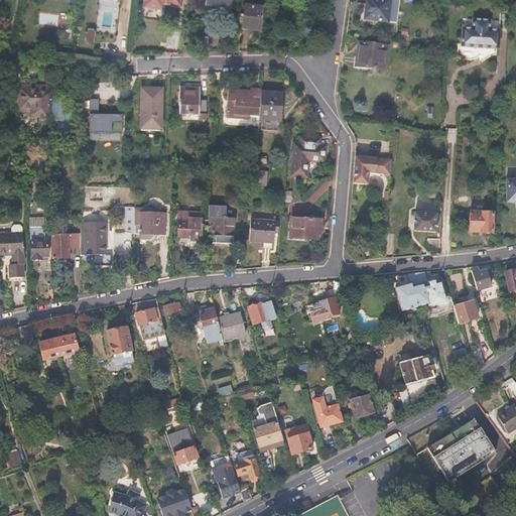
[(145,0),(144,6),(163,9),(164,4),(180,6),(180,0),(145,0)]
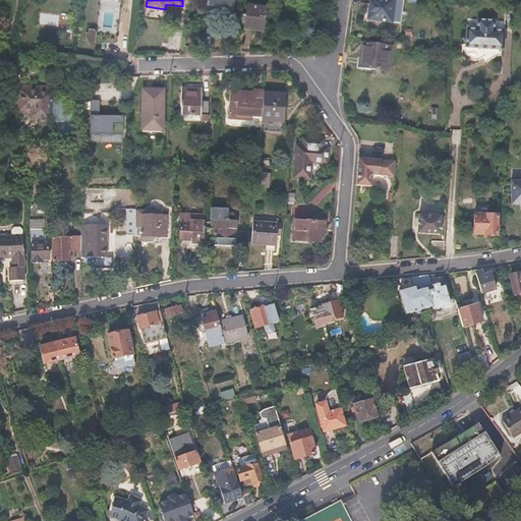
[(394,0),(369,0),(367,20),(392,23),(395,0),(394,0)]
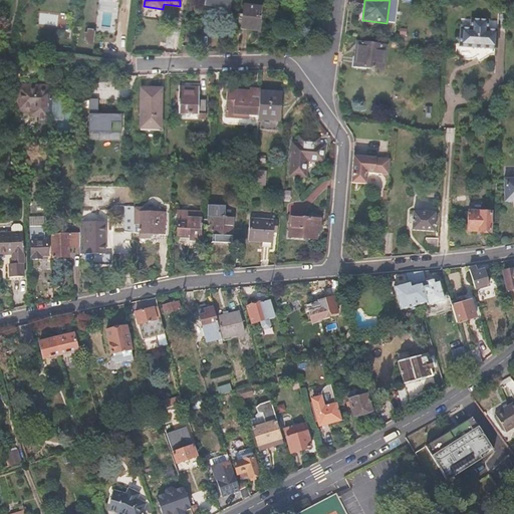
[(260,17),(242,15),(242,24),(238,24),(237,29),(241,29),(240,39),(257,40),(260,17)]
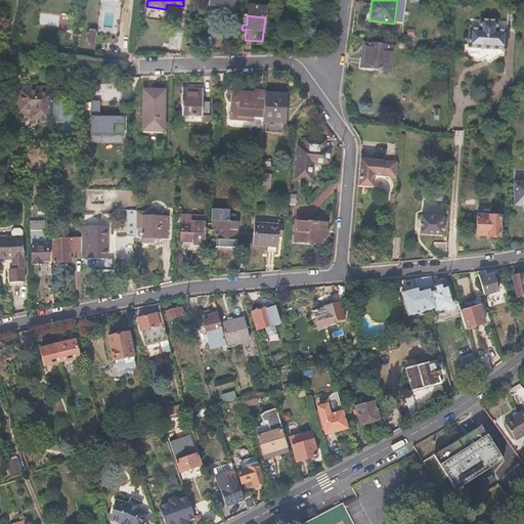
[(469,28),(469,47),(506,48),(507,30),(496,29),(497,19),(479,19),(479,29),(469,28)]
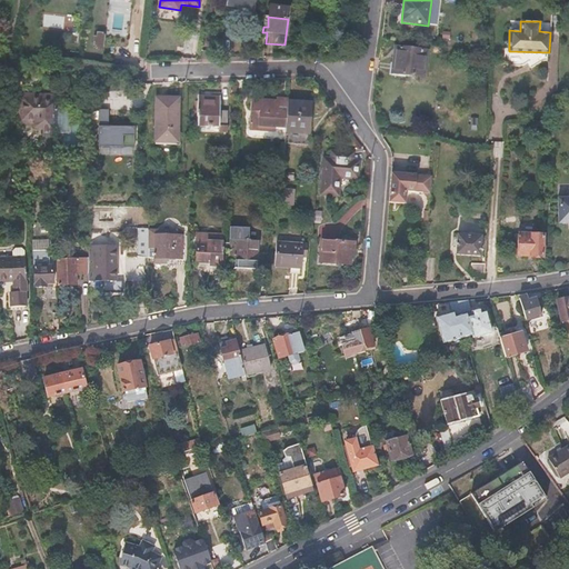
[(106,32),(97,32),(97,37),(92,37),(92,42),(96,42),(95,49),(105,50),(106,32)]
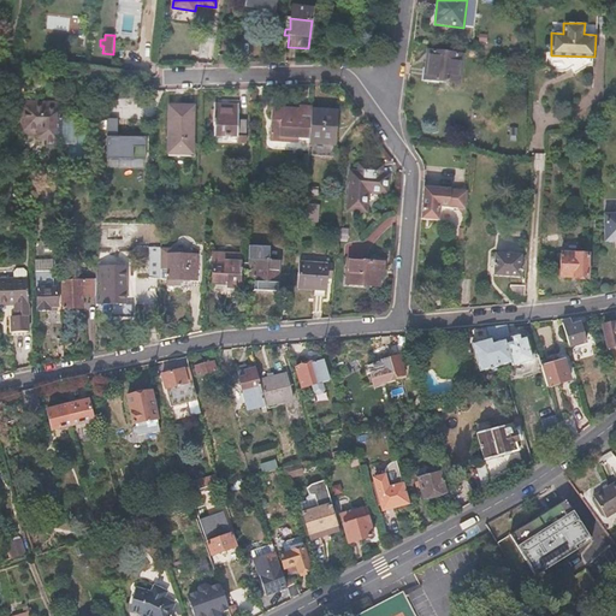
[(427,51),(422,80),(458,84),(463,55),(427,51)]
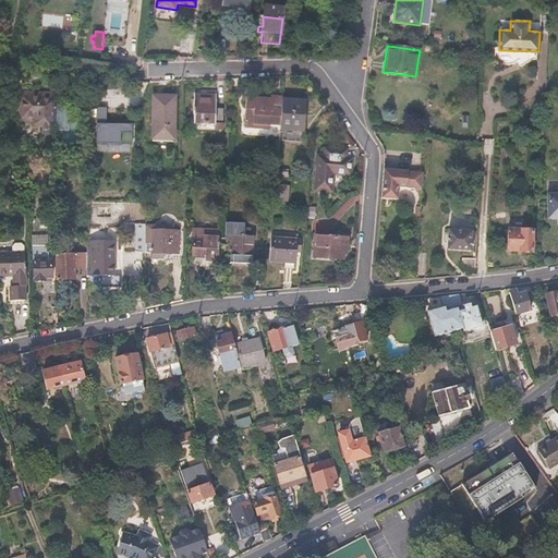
[(20,120),(35,120),(35,117),(23,117),(24,94),(44,95),(45,95),(46,96),(46,97),(46,98),(58,98),(58,97),(58,93),(58,92),(21,91),(20,120)]
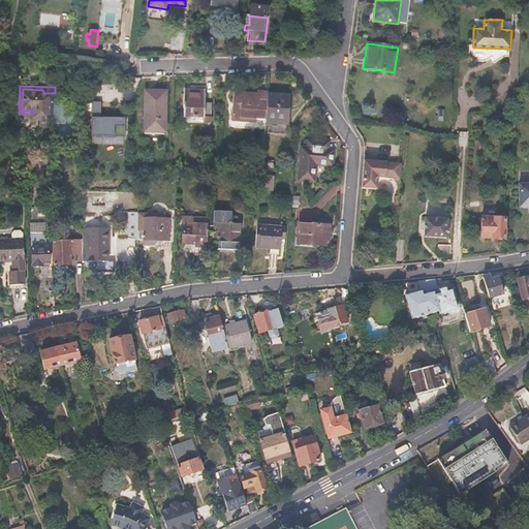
[(41,125),(54,126),(55,96),(55,93),(43,93),(43,92),(43,91),(42,90),(41,90),(23,89),(22,111),(33,111),(33,114),(33,121),(41,121),(41,125)]
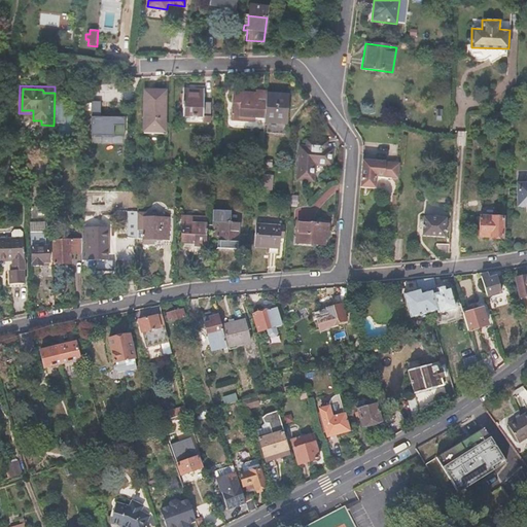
[(195,93),(183,93),(183,114),(209,115),(210,103),(204,102),(204,89),(195,89),(195,93)]
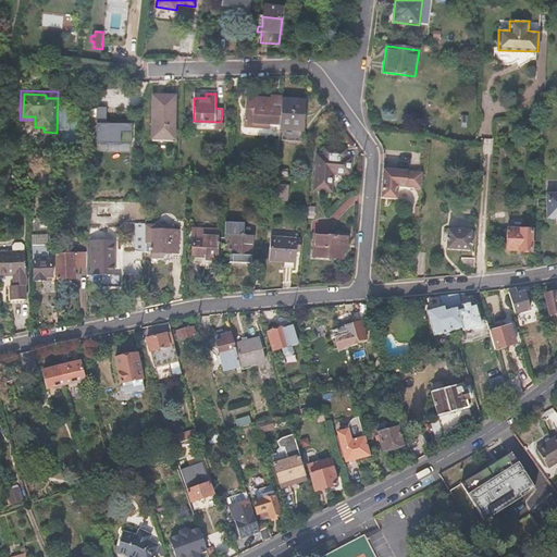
[(175,96),(153,95),(151,138),(174,138),(175,96)]
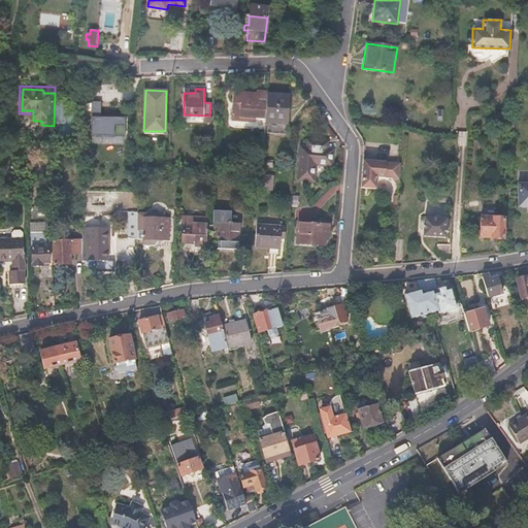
[(267,94),(267,92),(256,91),(256,93),(234,92),(232,121),(256,122),(256,116),(265,116),(267,94)]
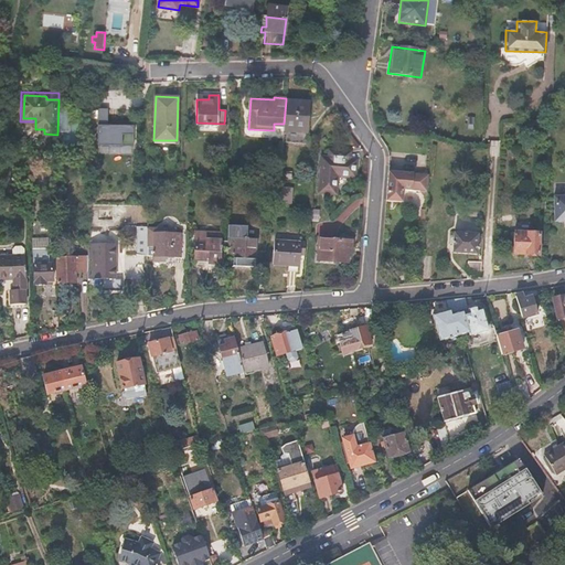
[(284,124),(283,142),(306,144),(309,102),(286,100),(284,124)]
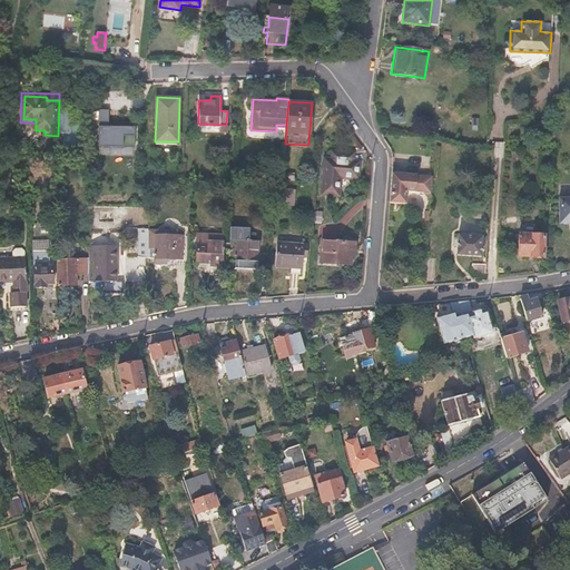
[(59,104),(58,136),(72,136),(72,120),(72,119),(72,118),(72,117),(71,117),(71,116),(71,115),(70,114),(70,112),(69,112),(69,111),(68,110),(67,109),(66,108),(65,107),(64,106),(62,106),(62,105),(61,105),(60,104),(59,104)]
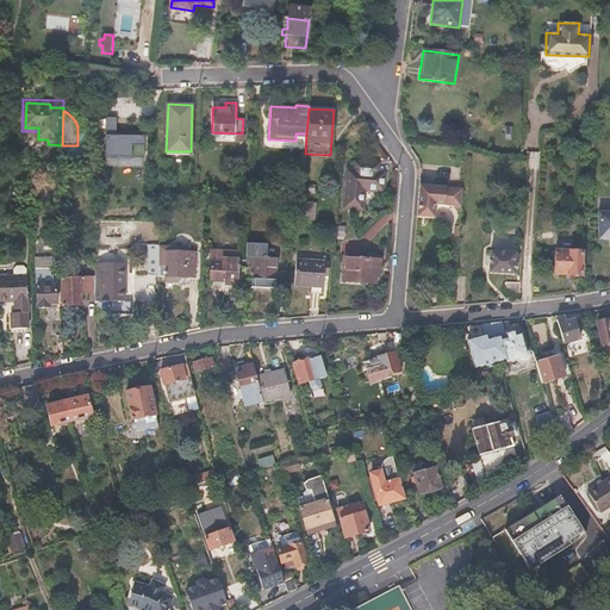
[(107,131),(117,131),(117,116),(107,116),(107,131)]
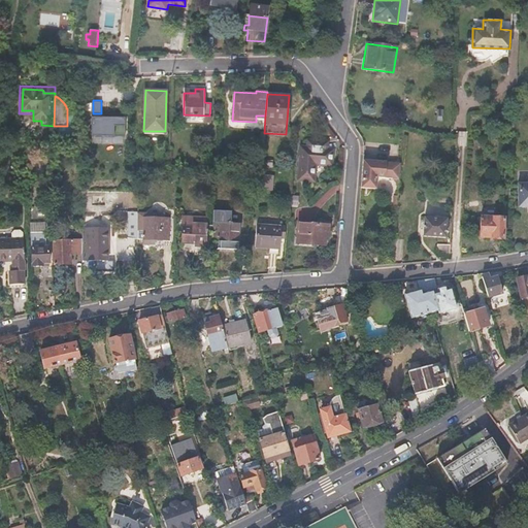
[(93,114),(93,135),(125,135),(124,114),(93,114)]
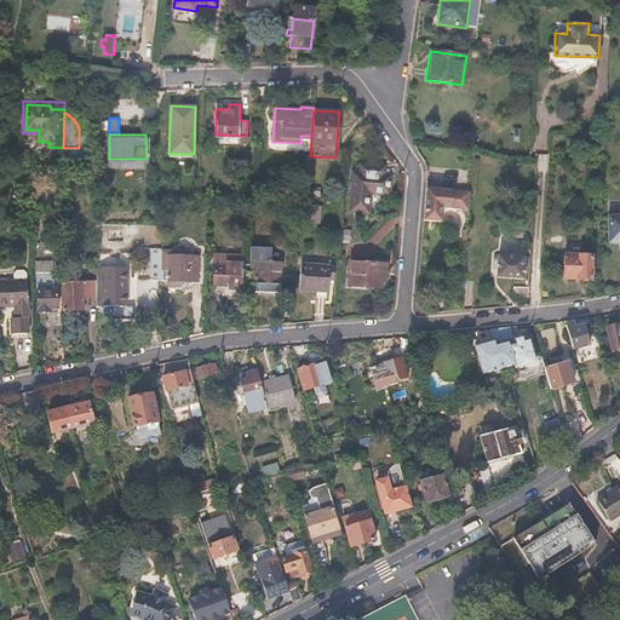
[(371,213),(372,194),(391,194),(392,176),(385,174),(386,166),(363,165),(362,173),(354,173),(352,213),(371,213)]
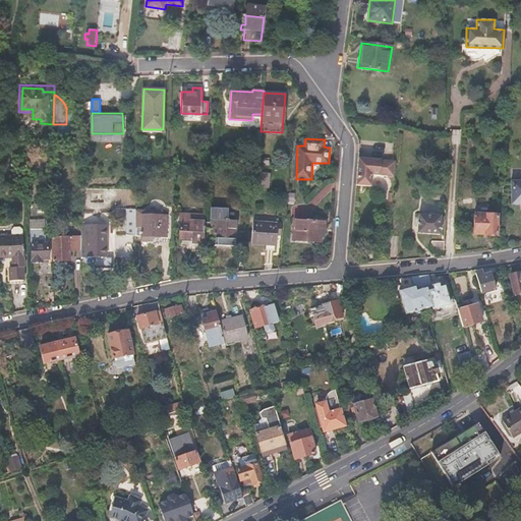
[(395,160),(357,157),(355,185),(371,186),(372,174),(388,175),(387,191),(394,191),(395,160)]
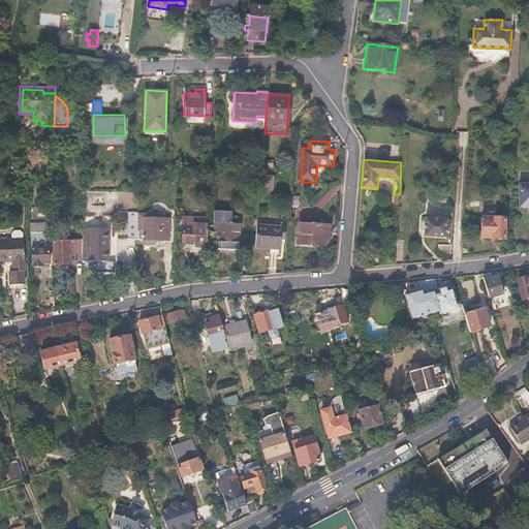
[(257,173),(256,189),(273,190),(273,174),(257,173)]
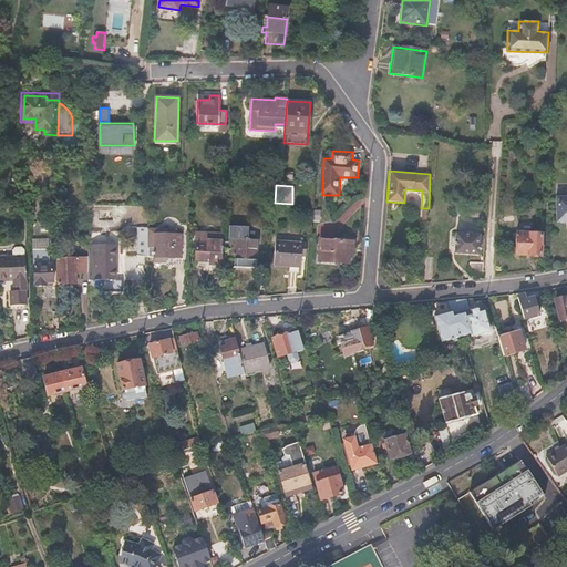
[(566,223),(566,198),(557,199),(557,224),(566,223)]
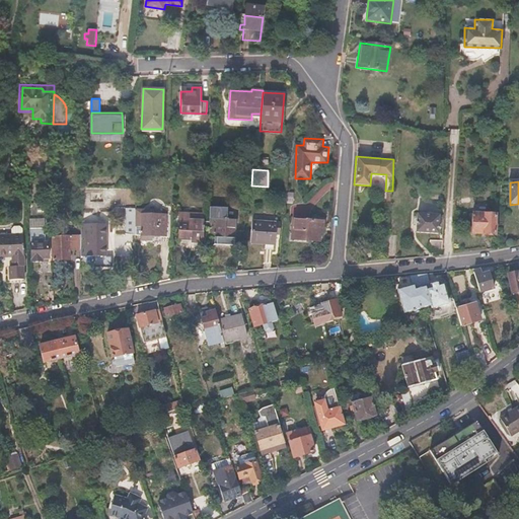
[(126,233),(135,234),(135,215),(135,206),(125,206),(126,233)]
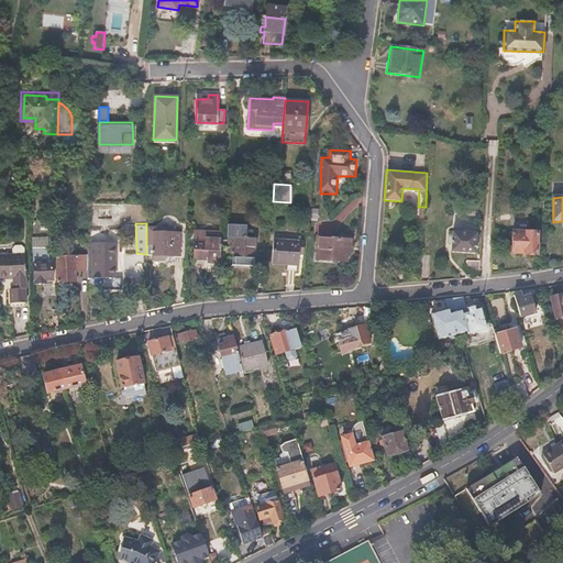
[(146,233),(146,254),(175,255),(175,260),(187,260),(187,231),(154,231),(153,233),(146,233)]
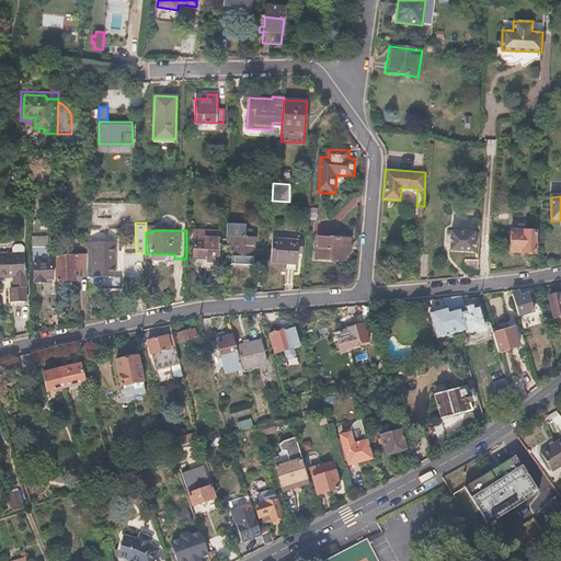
[(511,230),(510,252),(524,252),(524,254),(535,255),(536,231),(511,230)]
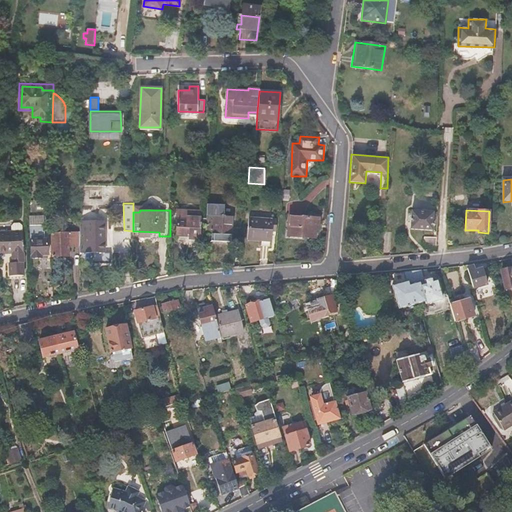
[(438,224),(438,213),(413,211),(411,228),(432,231),(433,224),(438,224)]
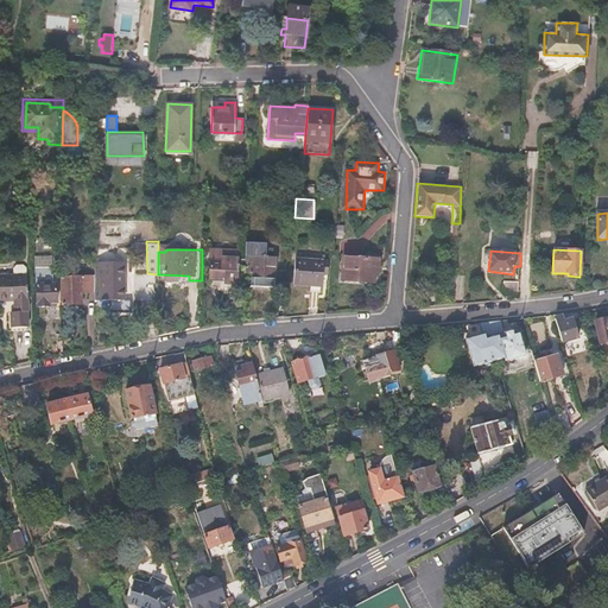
[(245,257),(244,276),(251,276),(251,278),(274,279),(274,255),(253,254),(252,257),(245,257)]
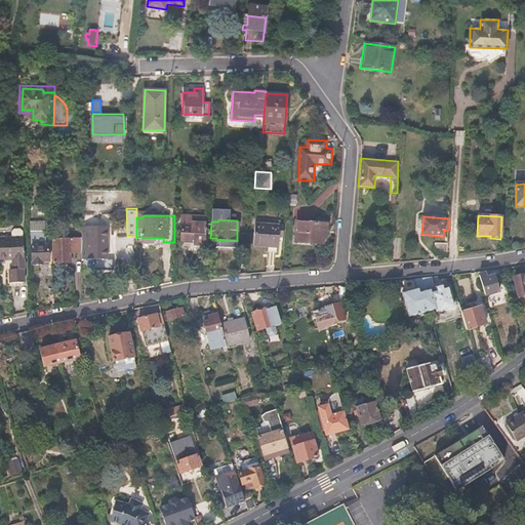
[(296,220),(295,242),(322,244),(324,224),(296,220)]
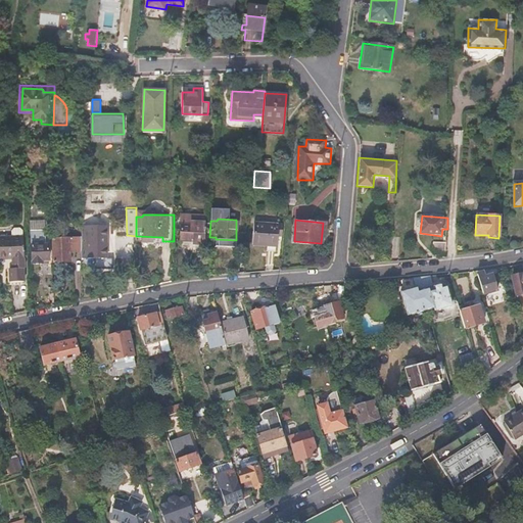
[(180,222),(180,239),(192,240),(193,244),(202,244),(203,223),(180,222)]
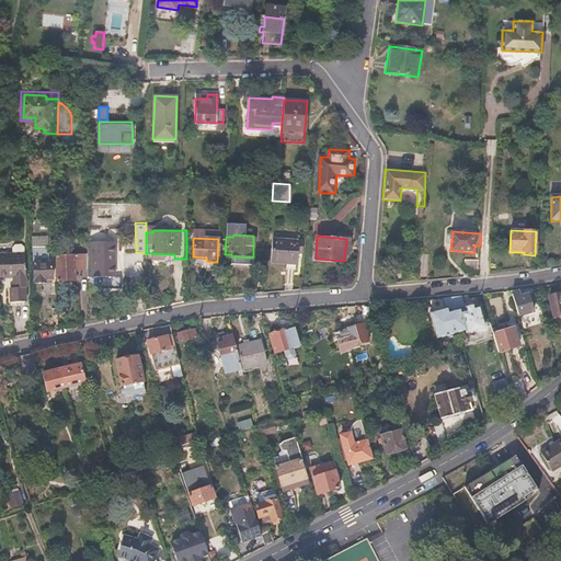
[(88,272),(88,277),(102,277),(102,289),(121,289),(122,277),(111,277),(112,241),(94,241),(94,245),(89,244),(88,256),(88,272)]
